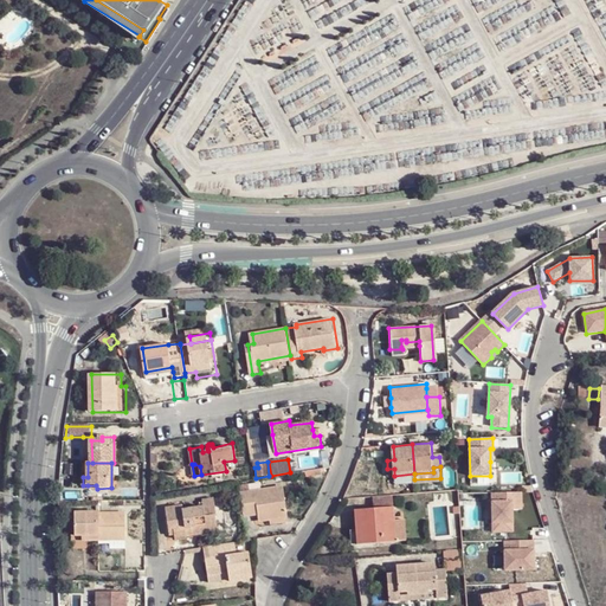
[(240,488),(242,496),(251,495),(250,487),(240,488)]
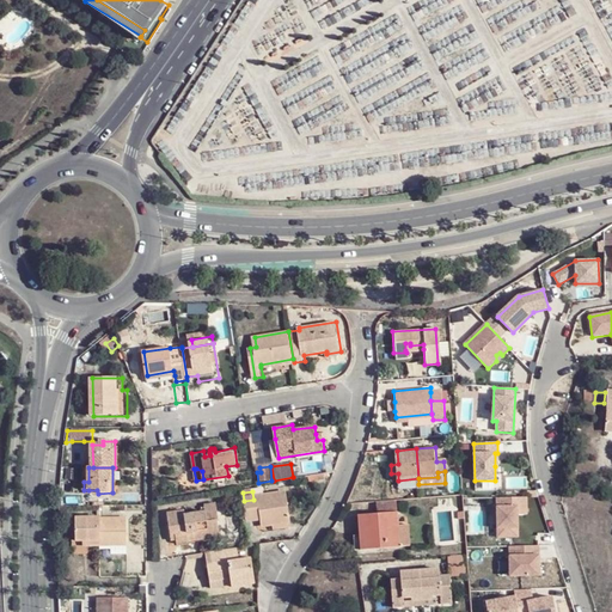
[(244,501),(248,522),(261,520),(262,527),(271,526),(291,522),(286,495),(254,500),(244,501)]
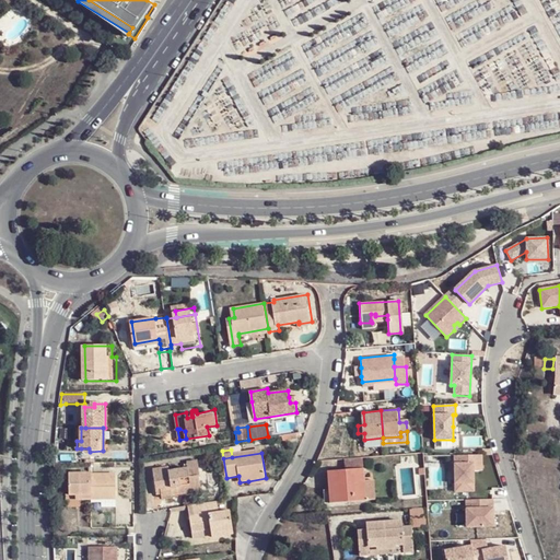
[(482,471),(482,455),(454,456),(455,492),(475,491),(474,471),(482,471)]
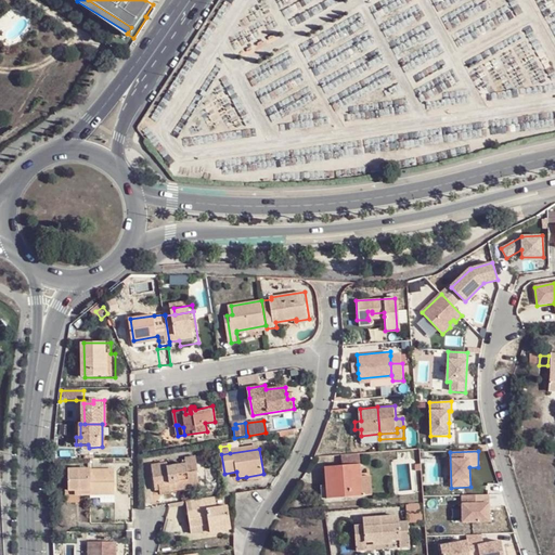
[(341,455),(343,465),(358,464),(358,454),(341,455)]
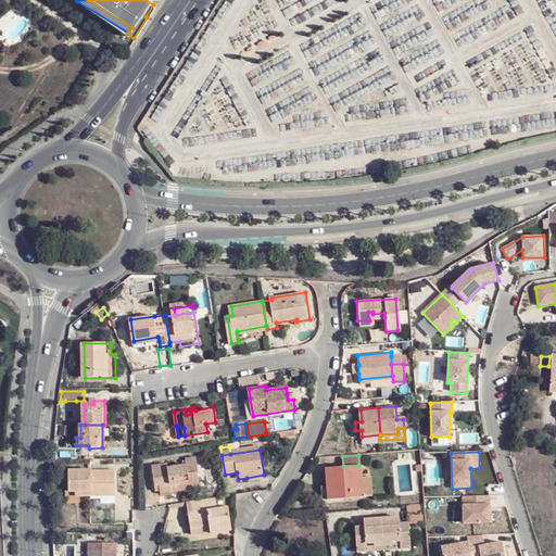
[(154,492),(200,484),(198,471),(199,471),(197,458),(185,460),(186,466),(166,469),(165,465),(150,467),(154,492)]
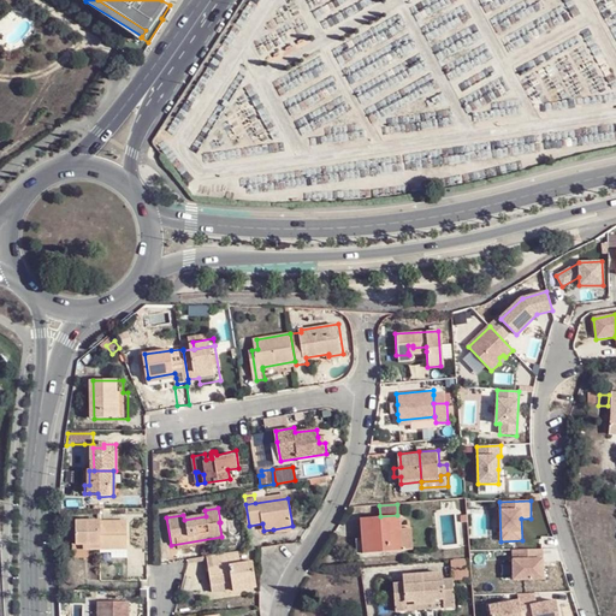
[(367,552),(403,549),(400,514),(363,517),(367,552)]
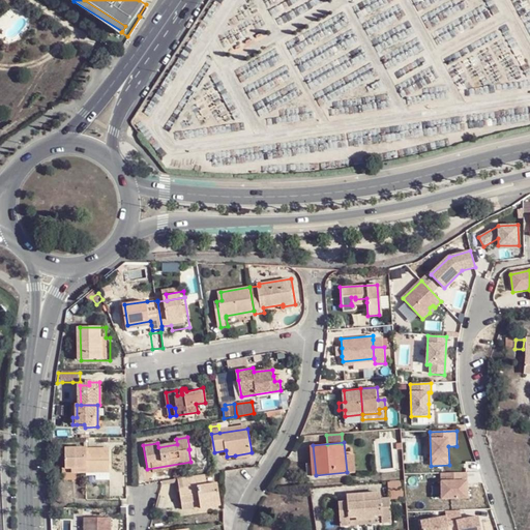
[(88,473),(88,448),(68,448),(68,470),(65,470),(65,481),(78,480),(78,473),(88,473)]
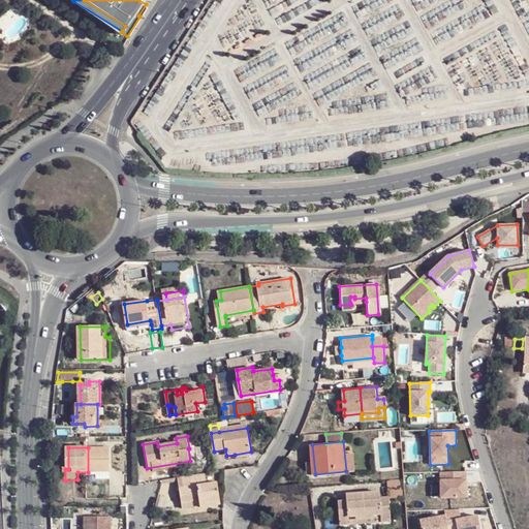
[(97,472),(112,472),(112,449),(97,449),(97,447),(88,447),(88,472),(97,472)]
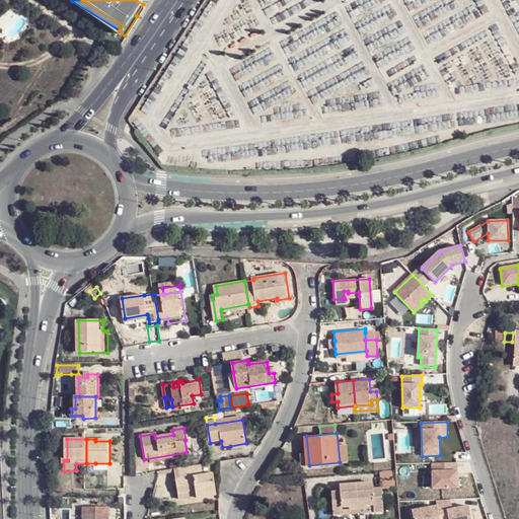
[(433,489),(458,489),(457,462),(432,463),(433,489)]
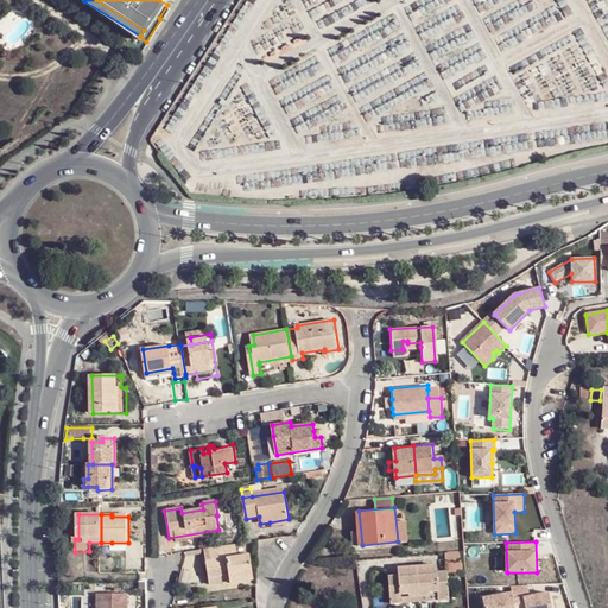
[(130,543),(128,543),(112,543),(112,553),(130,552),(130,543)]
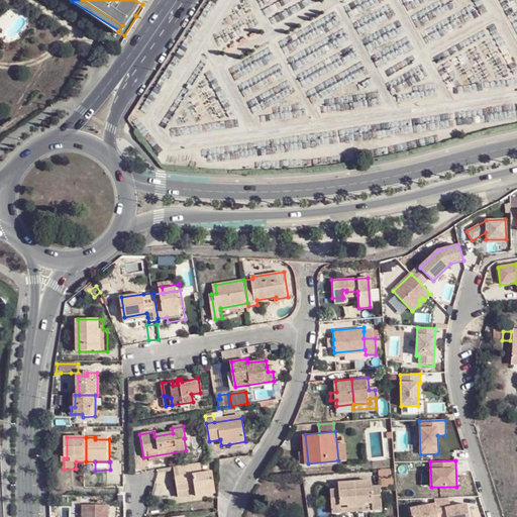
[(201,463),(175,468),(180,493),(196,490),(197,495),(198,498),(218,494),(214,473),(204,475),(201,463)]
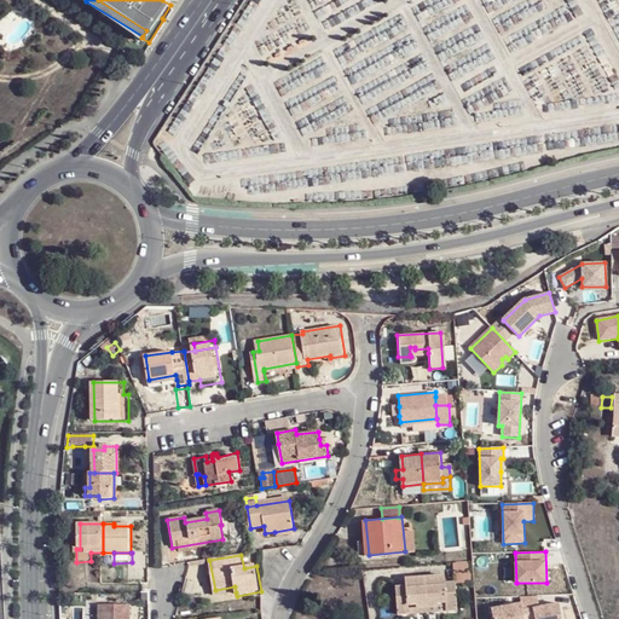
[(447,603),(447,608),(460,607),(457,580),(446,582),(446,579),(438,579),(438,574),(417,576),(418,582),(410,582),(410,584),(399,584),(401,612),(412,611),(412,607),(447,603)]
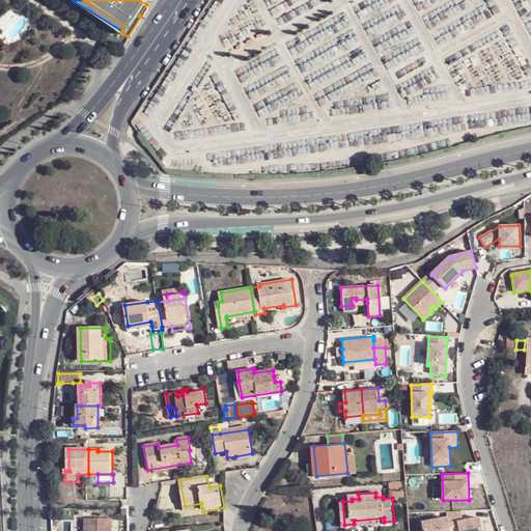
[(186,512),(202,508),(201,503),(185,506),(186,512)]
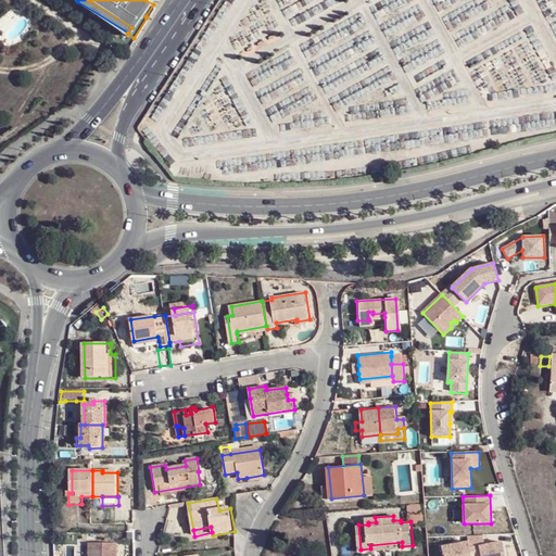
[(483,535),(467,536),(468,542),(470,555),(505,555),(503,542),(485,545),(483,535)]
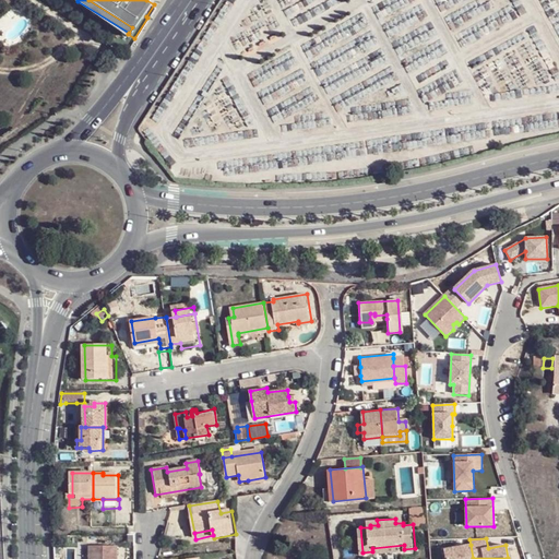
[(473,558),(471,545),(444,550),(445,558),(473,558)]
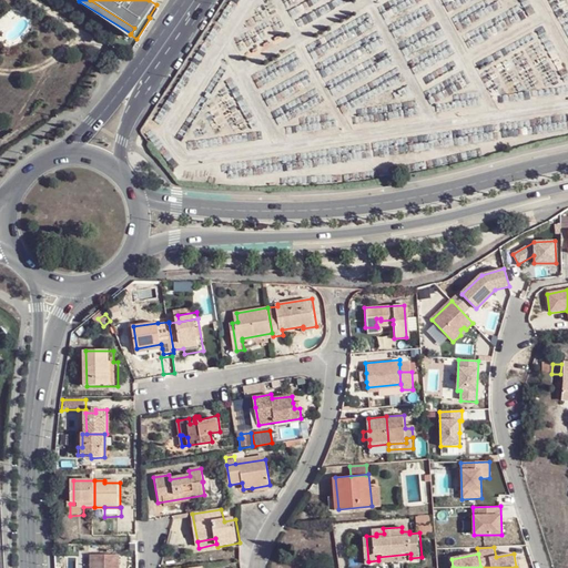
[(120,567),(121,555),(92,555),(92,567),(120,567)]
